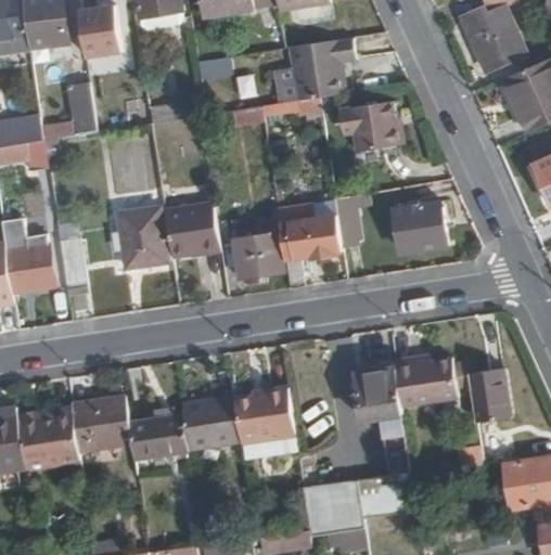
[(0,37),(25,34),(20,0),(2,0),(0,0),(0,37)]
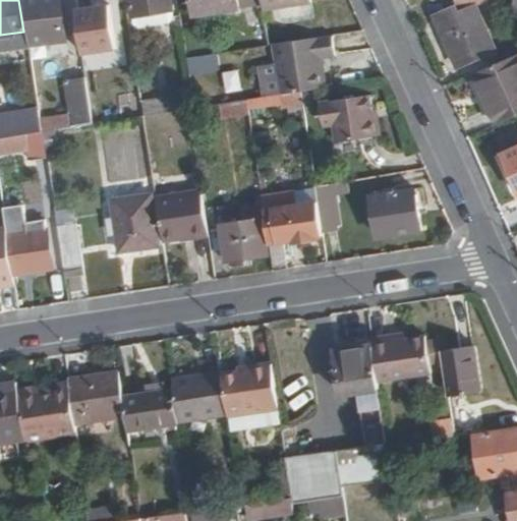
[(61,36),(55,0),(18,0),(23,32),(25,42),(61,36)]
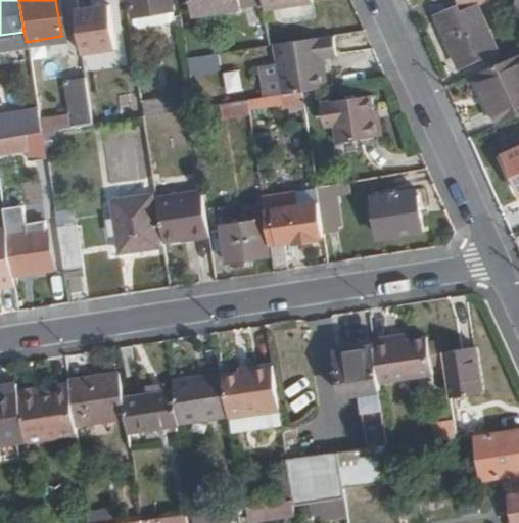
[(168,7),(166,0),(125,0),(127,13),(168,7)]
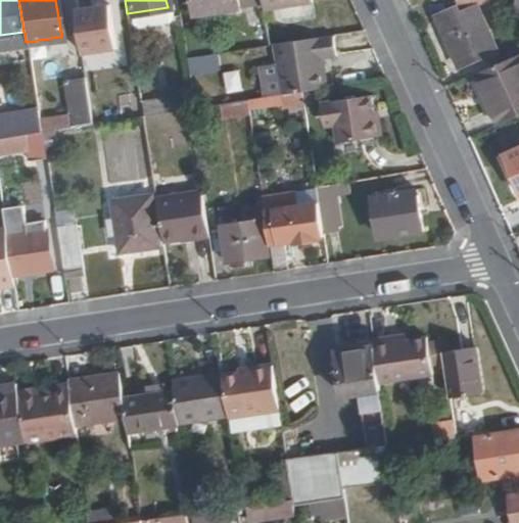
[(242,6),(241,0),(194,0),(197,13),(234,7),(242,6)]
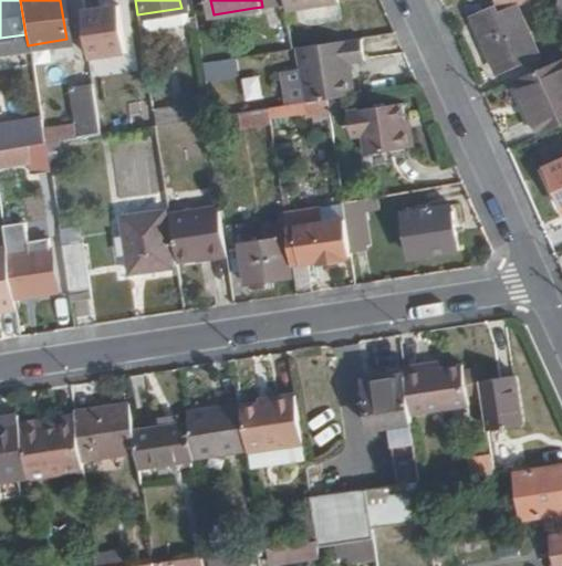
[(537,0),(493,0),(497,11),(537,0)]
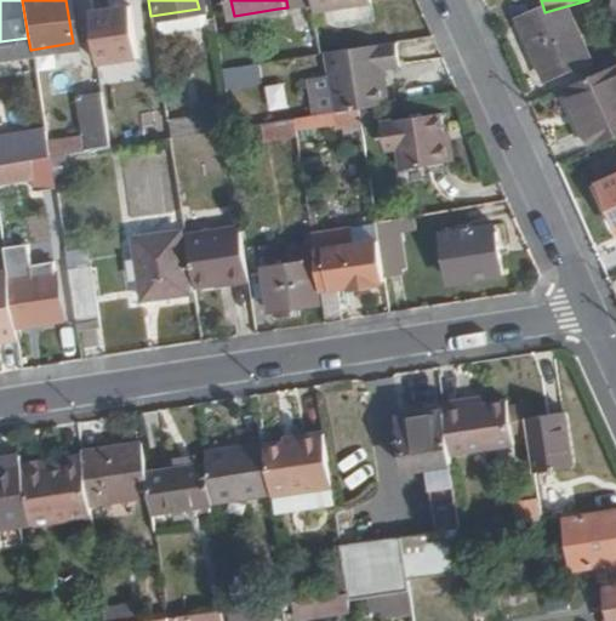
[(315,44),(308,4),(287,7),(278,9),(284,49),(315,44)]
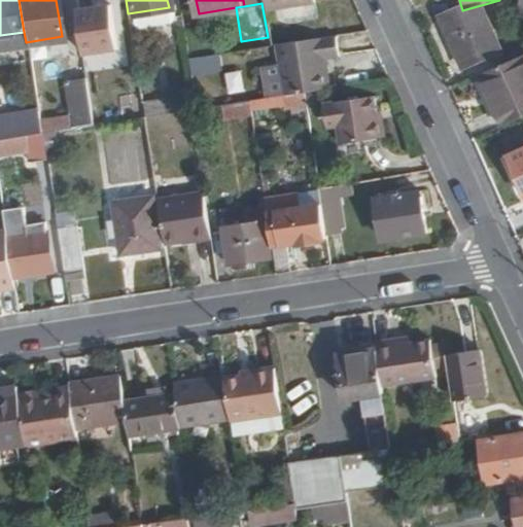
[(114,48),(108,4),(73,9),(80,54),(114,48)]
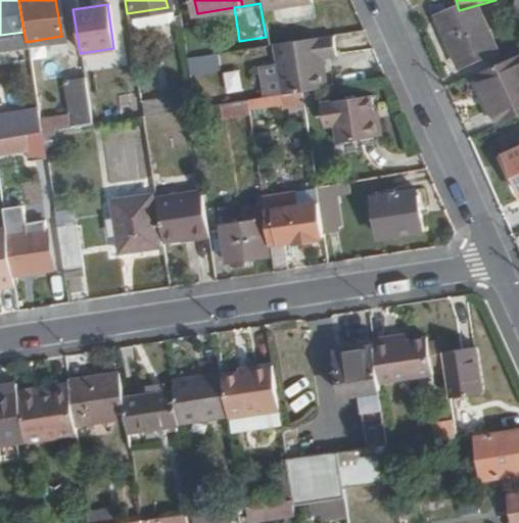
[(491,46),(475,8),(458,16),(454,7),(433,15),(454,62),(491,46)]
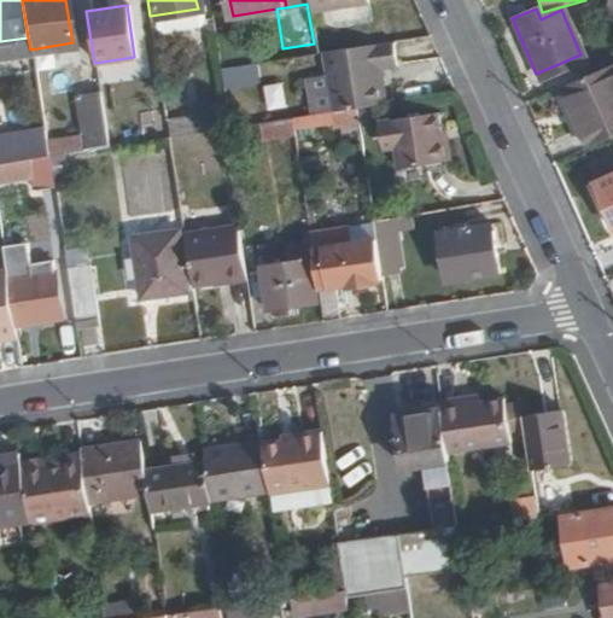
[(158,30),(206,25),(205,16),(157,22),(158,30)]
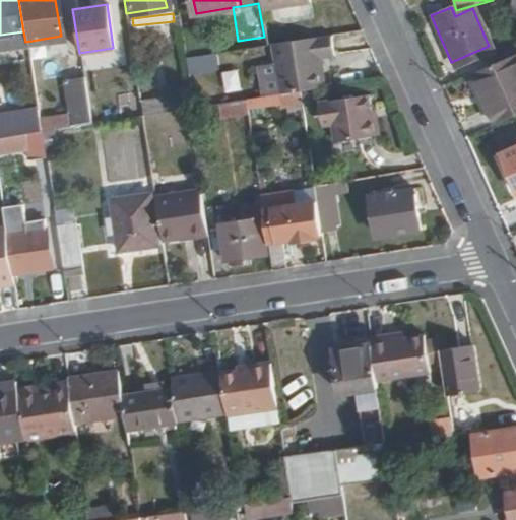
[(319,87),(316,58),(330,56),(328,36),(268,45),(276,94),(297,91),(319,87)]
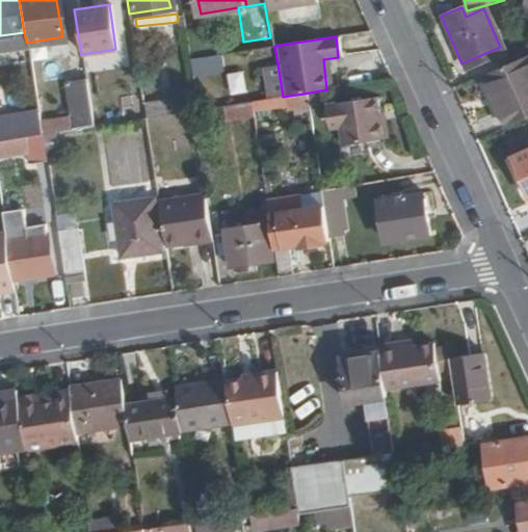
[(527,116),(527,57),(527,54),(480,75),(504,128),(527,116)]
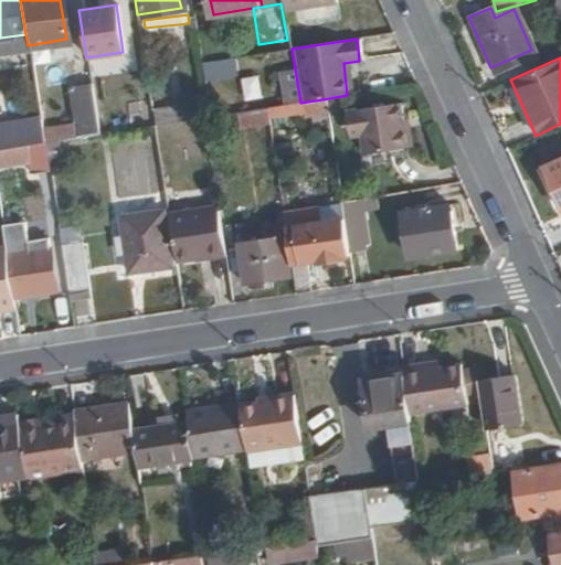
[(232,59),(202,61),(203,77),(233,75),(232,59)]
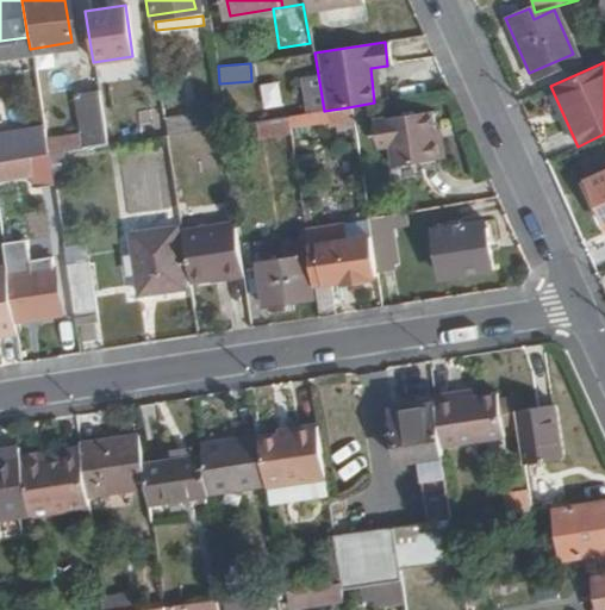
[(262,107),(279,105),(275,82),(259,85),(262,107)]
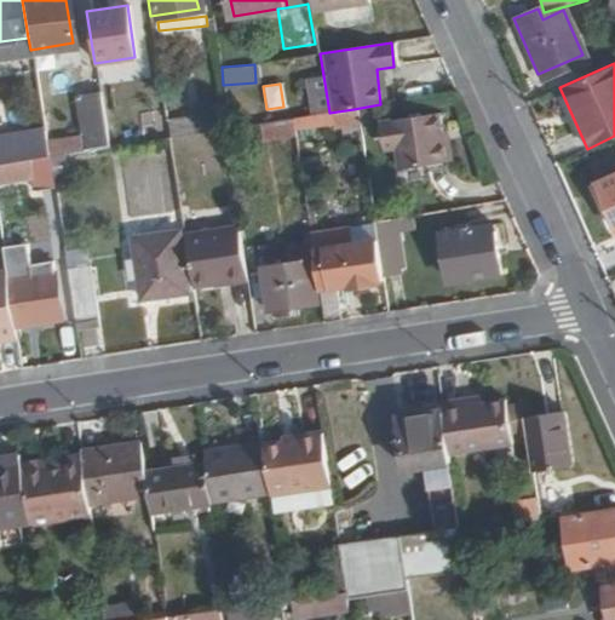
[(108,147),(99,92),(82,95),(86,136),(45,142),(47,156),(108,147)]
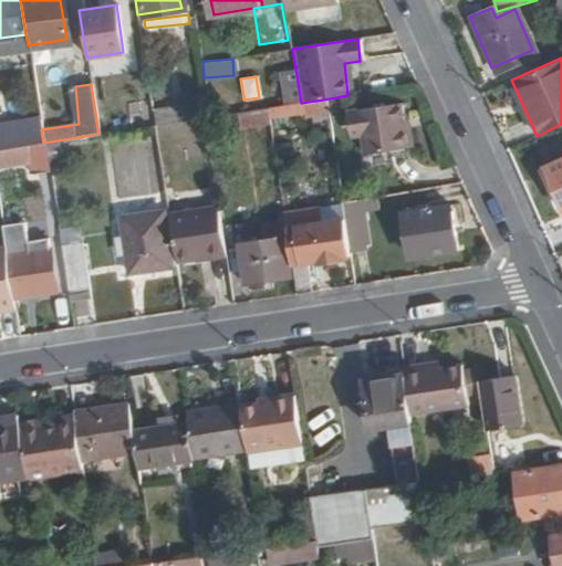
[(324,117),(323,100),(301,103),(264,108),(267,121),(302,116),(303,119),(324,117)]
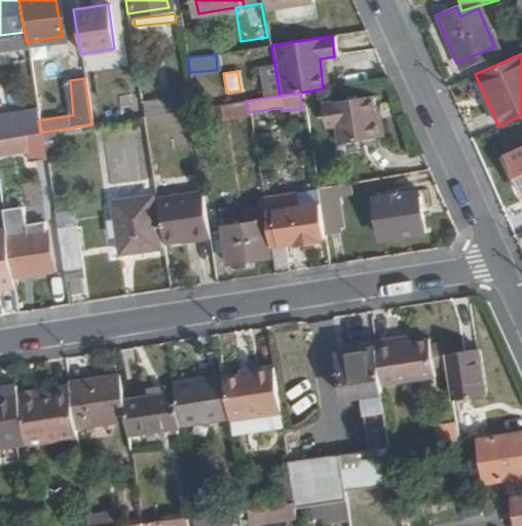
[(193,109),(191,95),(141,103),(143,117),(193,109)]
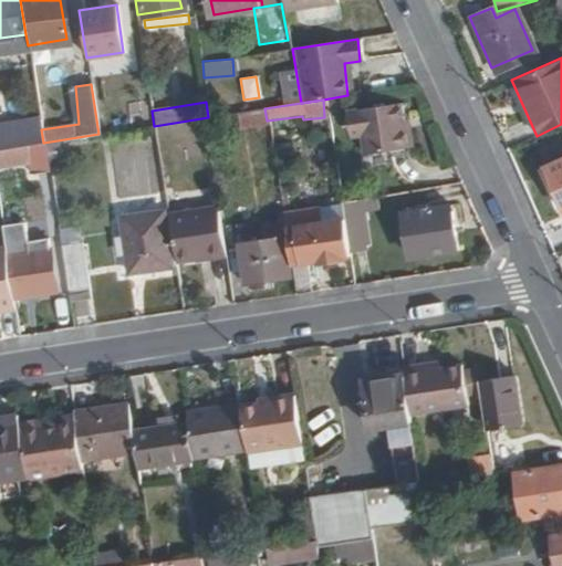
[(404,148),(401,129),(394,129),(391,106),(341,113),(344,136),(354,135),(357,155),(404,148)]
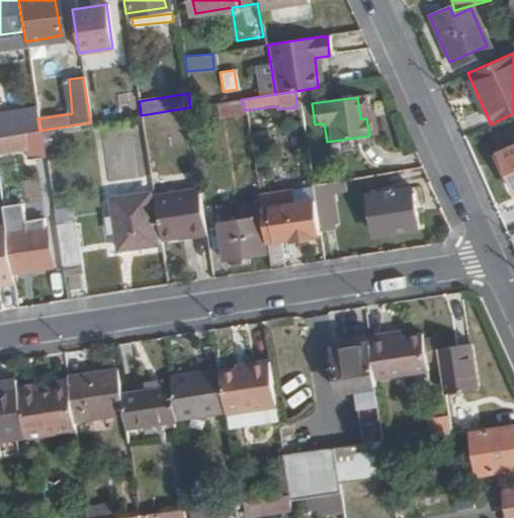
[(0,136),(39,131),(37,118),(0,124),(0,136)]
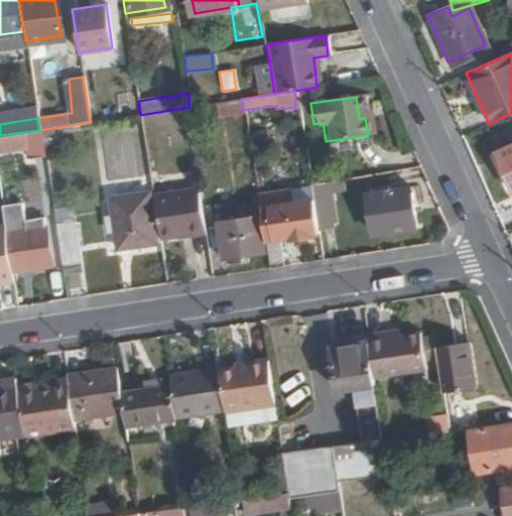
[(44,157),(39,130),(0,135),(0,151),(24,148),(27,160),(44,157)]
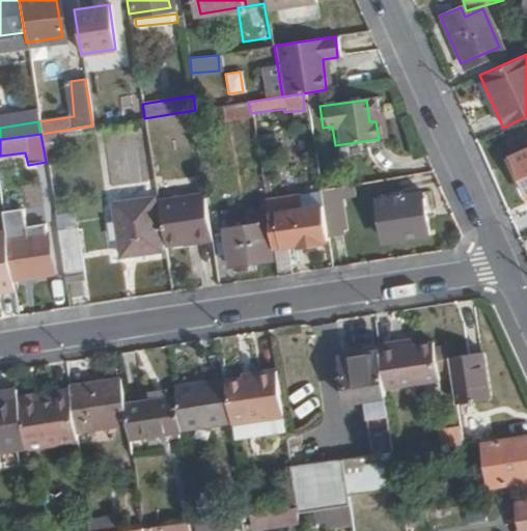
[(526,149),(507,160),(526,201),(526,149)]
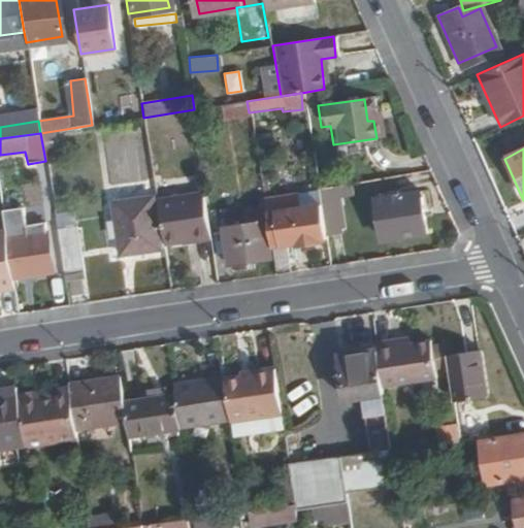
[(325,237),(319,197),(296,200),(294,187),(262,192),(275,272),(290,270),(285,243),(296,241),(296,244),(319,241),(318,238),(325,237)]
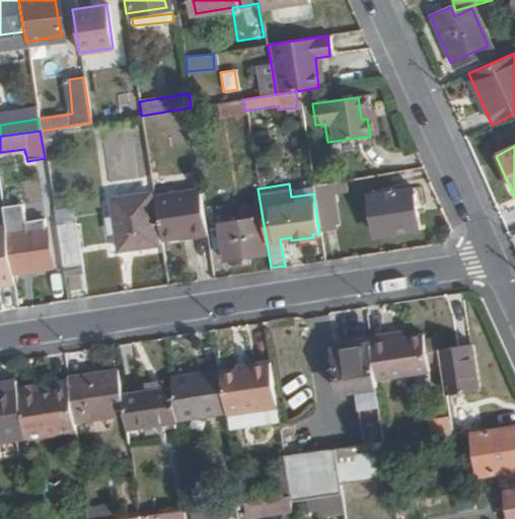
[(418,227),(412,187),(369,194),(376,234),(418,227)]
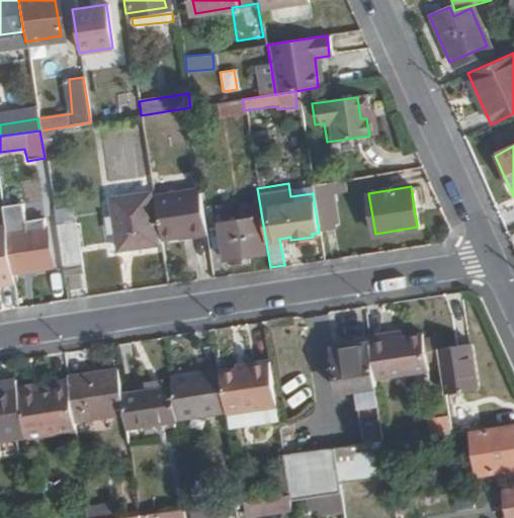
[(206,232),(199,187),(154,193),(161,239),(206,232)]
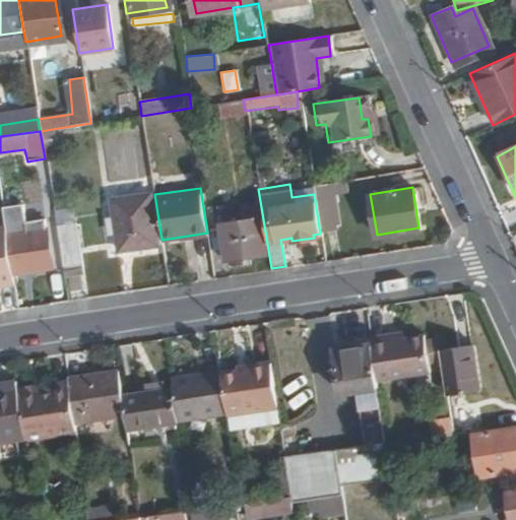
[(340,235),(337,213),(333,212),(330,192),(314,194),(320,234),(321,238),(340,235)]
